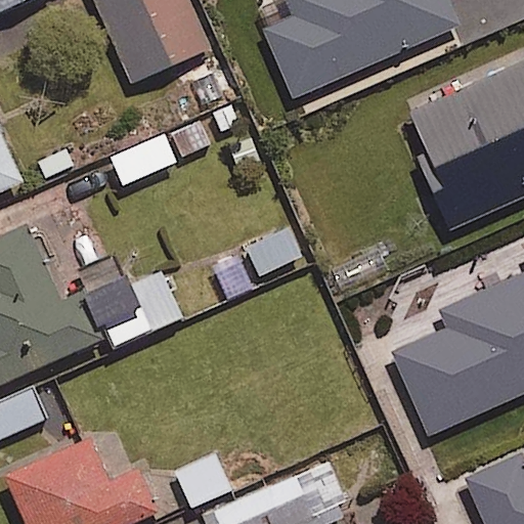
[(0,0),(0,9),(20,0),(0,0)]
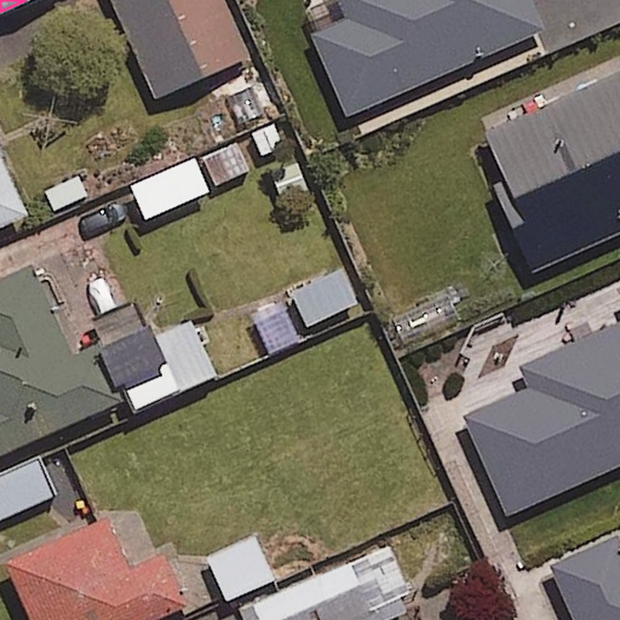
[(247,56),(223,0),(113,0),(155,96),(247,56)]
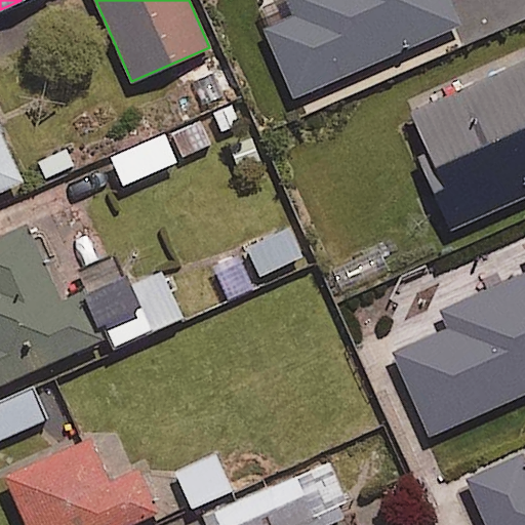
[(287,0),(294,16),(265,29),(293,95),(459,24),(449,0),(287,0)]
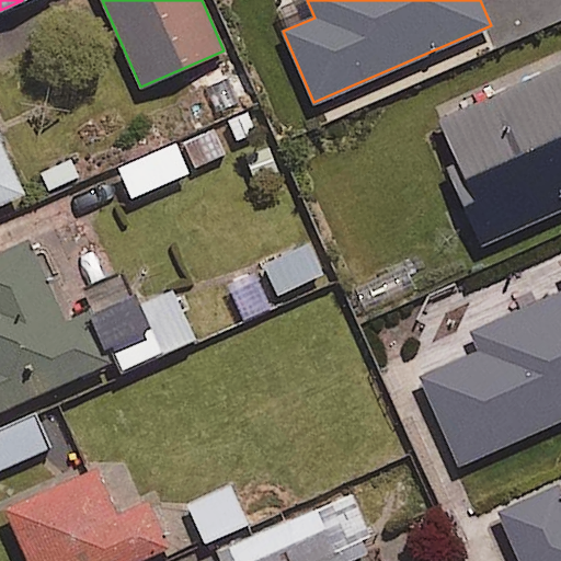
[(560,64),(436,119),(472,202),(462,206),(480,243),(560,207),(560,64)]
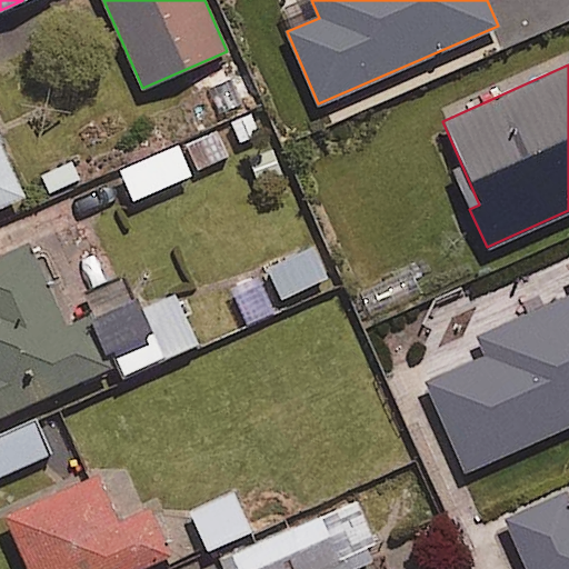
[(0,206),(23,196),(0,143),(0,206)]
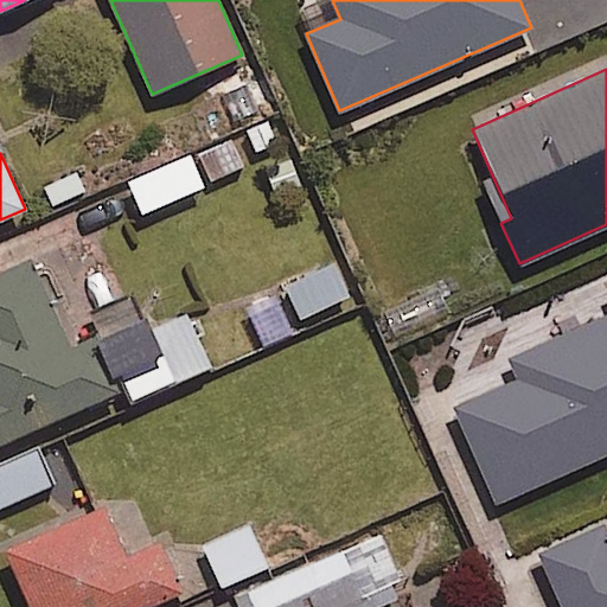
[(204,186),(190,154),(128,180),(142,212),(204,186)]
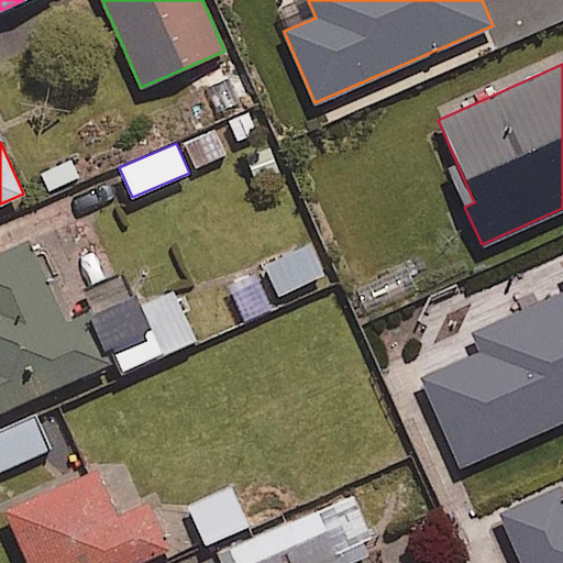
[(0,410),(113,363),(119,374),(195,342),(168,278),(65,322),(31,242),(0,254),(0,410)]
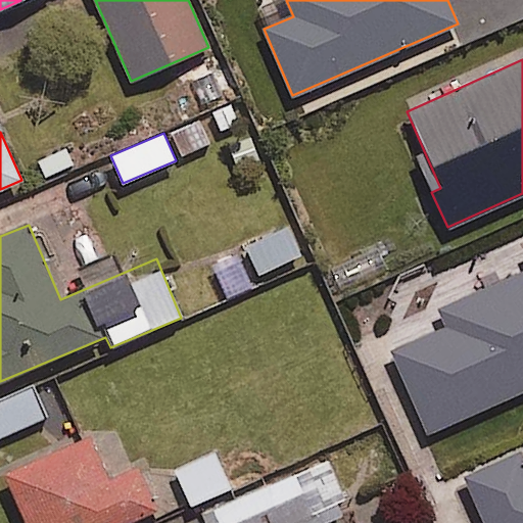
[(300,254),(287,226),(245,246),(259,275),(300,254)]
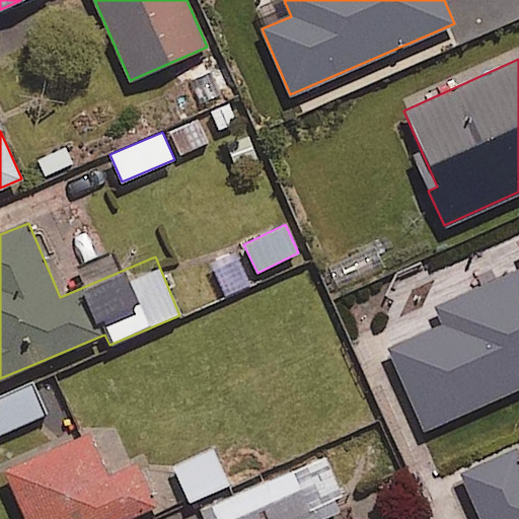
[(518,270),(437,306),(444,322),(387,347),(424,430),(518,387),(518,270)]
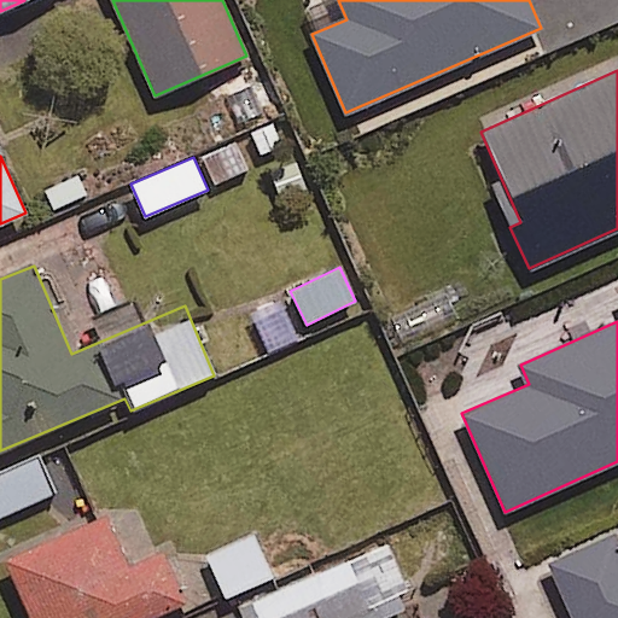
[(0,514),(56,494),(41,456),(0,472),(0,514)]
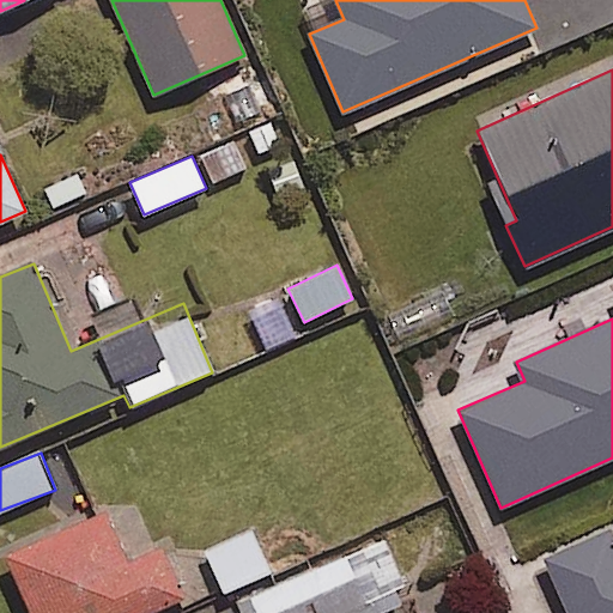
[(143,498),(41,541),(70,612),(161,612),(222,588),(199,534),(163,548),(143,498)]
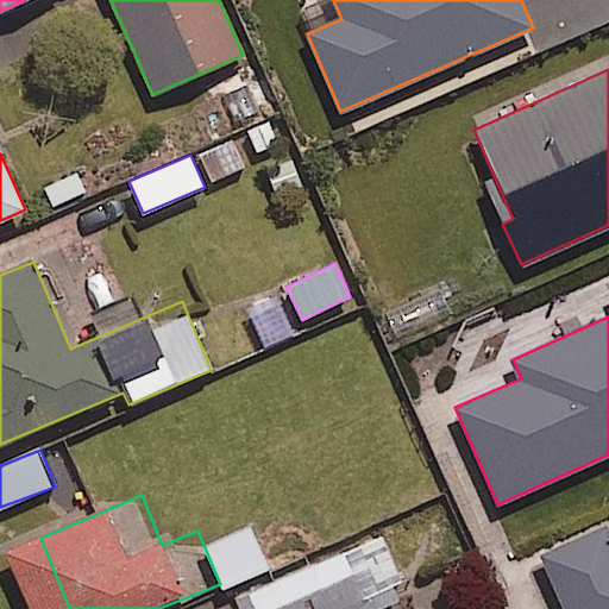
[(419,521),(276,582),(287,608),(365,608),(443,576),(419,521)]
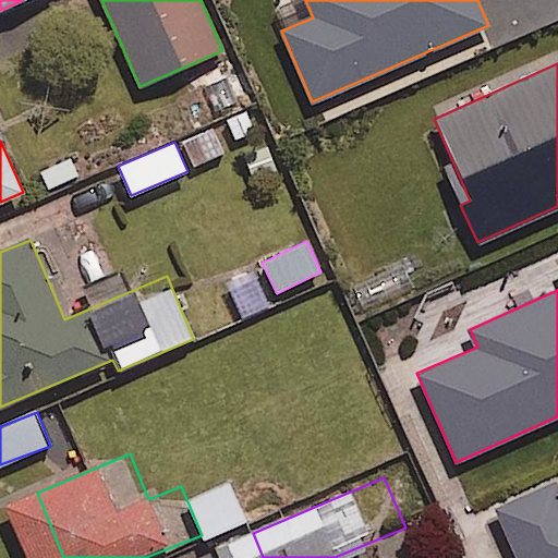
[(557,557),(557,484),(557,482),(496,508),(517,557),(557,557)]
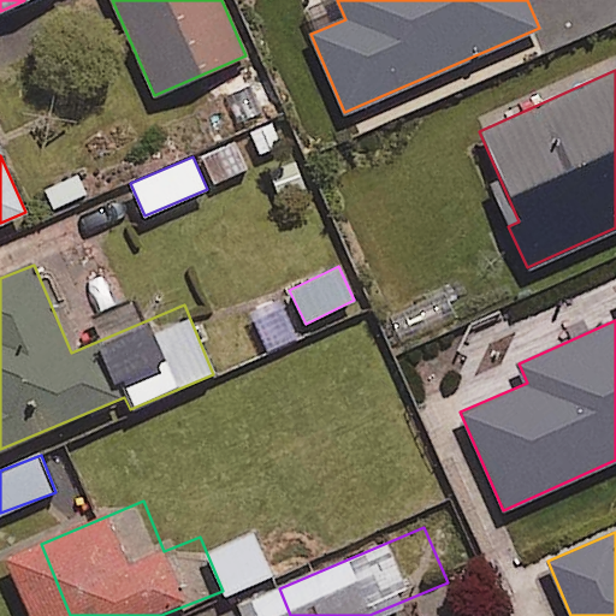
[(271,575),(252,533),(207,552),(225,596),(271,575)]
